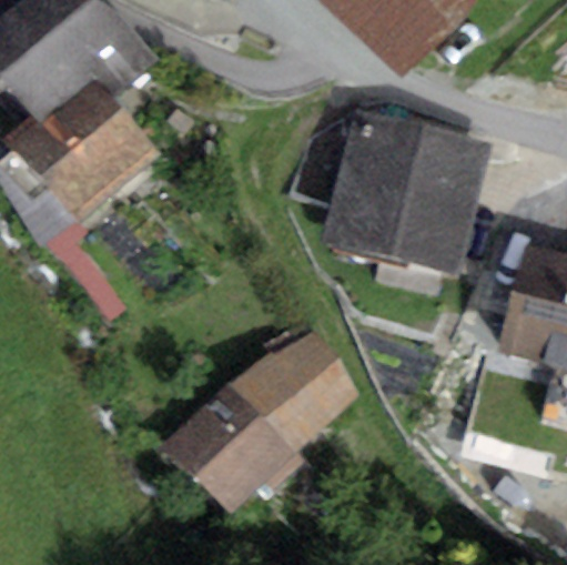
[(18,0),(0,16),(0,76),(31,113),(40,123),(92,78),(110,97),(158,57),(87,0),(18,0)]
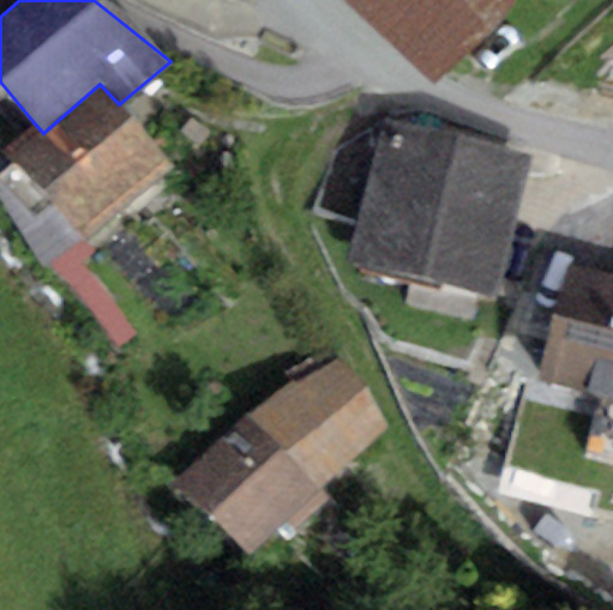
[(346,0),(431,83),(510,0),(346,0)]
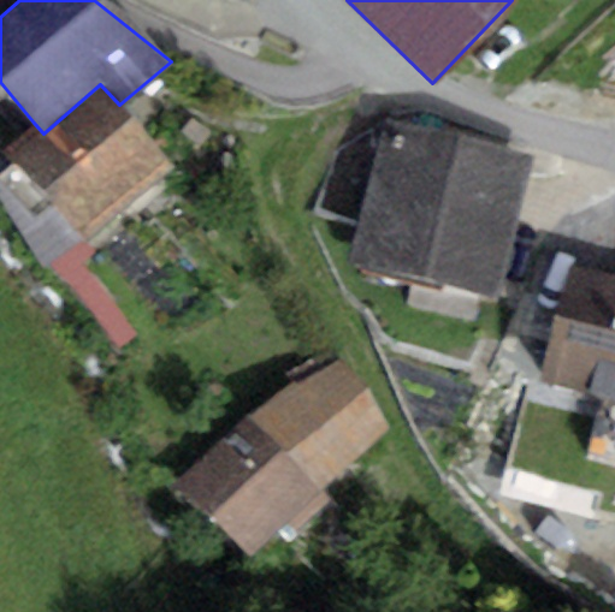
[(86,239),(171,164),(119,105),(100,84),(43,134),(34,123),(5,148),(15,159),(86,239)]
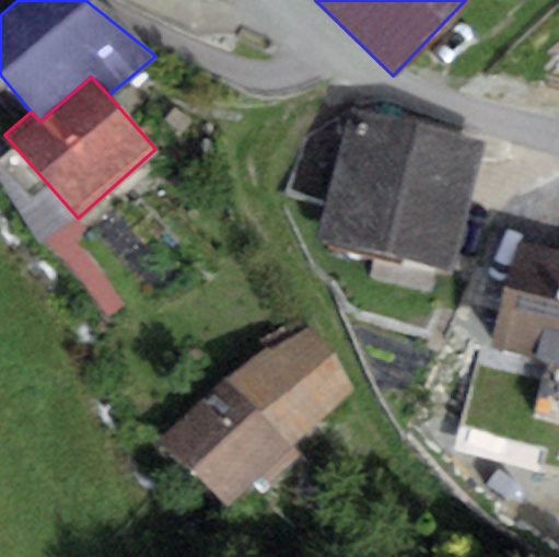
[(284,189),(326,201),(347,118),(306,107),(284,189)]
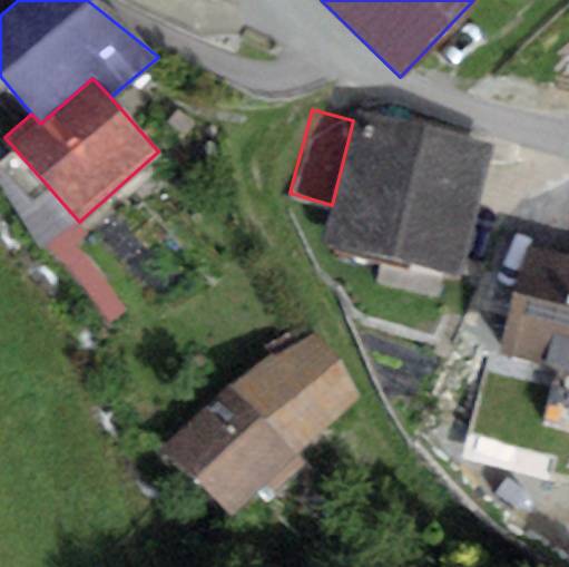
[(459,276),(492,142),(355,109),(353,120),(332,205),(323,243),(459,276)]
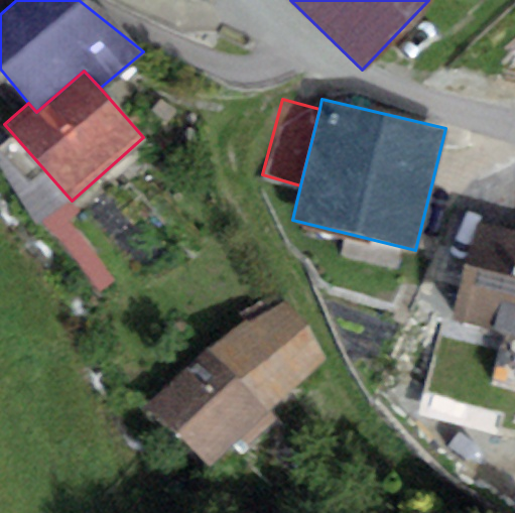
[(514,230),(480,223),(470,265),(514,275),(514,230)]
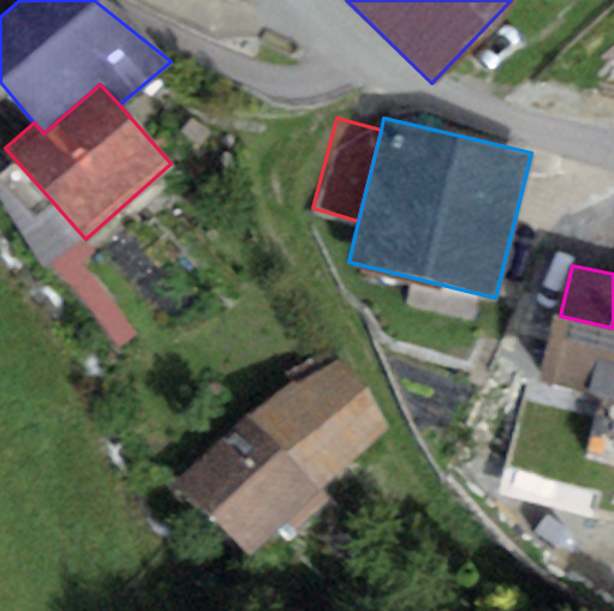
[(613,397),(613,328),(560,316),(544,382),(613,397)]
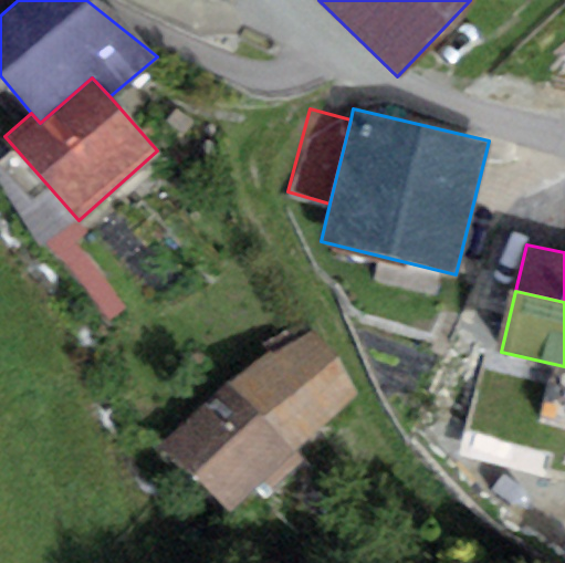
[(357,393),(310,329),(273,353),(270,347),(160,444),(229,511),(264,481),(270,487),(302,457),(292,448),(357,393)]
